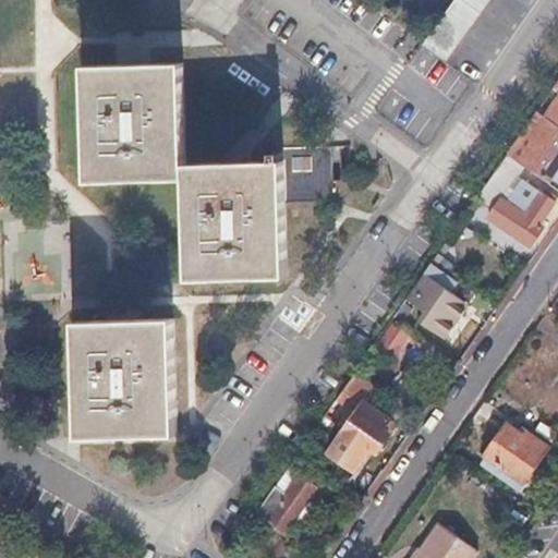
[(457,0),(426,43),(424,47),(439,58),(449,64),(495,0),(457,0)]
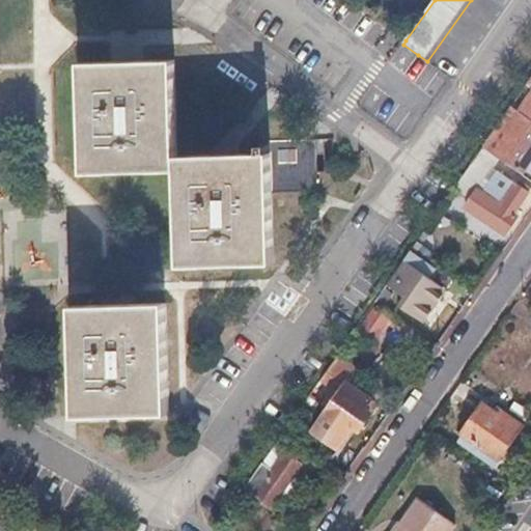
[(177,43),(74,46),(76,167),(168,166),(169,273),(272,273),(272,152),(178,154),(177,43)]
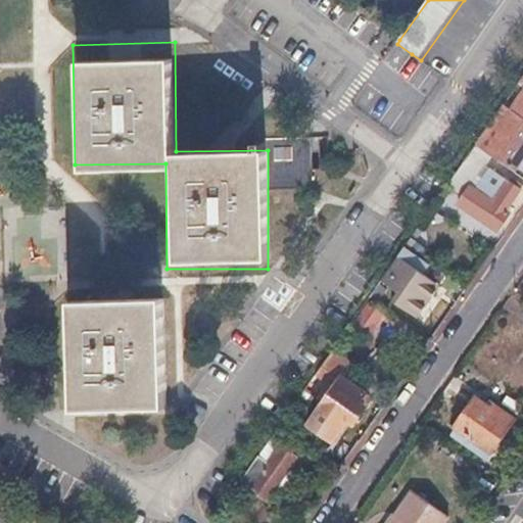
[(522,86),(517,83),(473,145),(487,155),(498,163),(513,143),(517,146),(522,136),(522,86)]
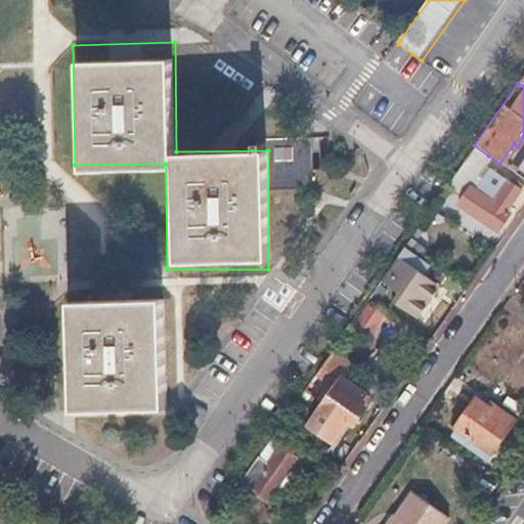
[(488,156),(474,145),(447,184),(461,194),(488,156)]
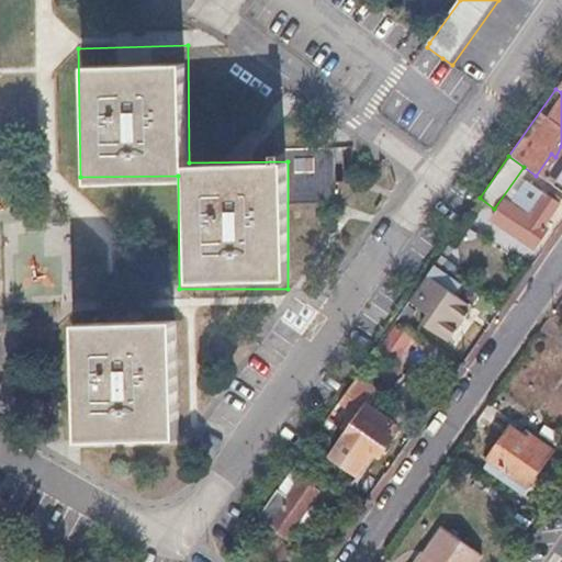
[(505,201),(492,220),(531,247),(538,237),(544,228),(540,225),(557,202),(531,184),(520,200),(514,195),(508,203),(505,201)]
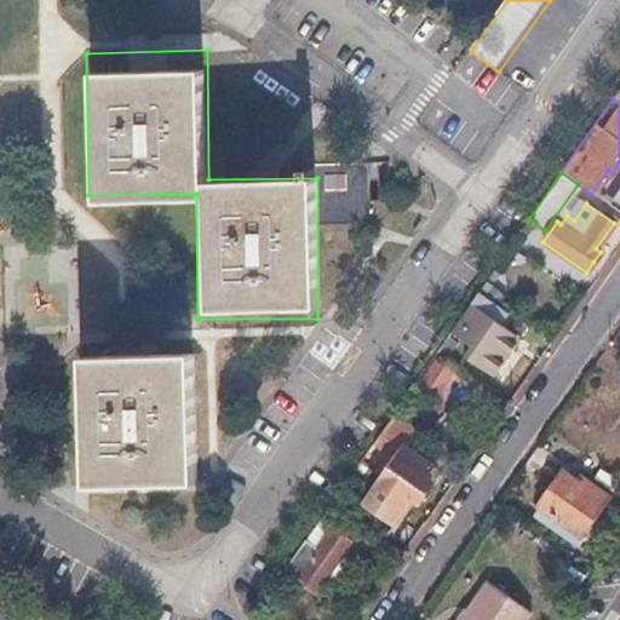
[(505,311),(478,292),(443,344),(457,354),(494,382),(506,366),(517,350),(501,338),(505,333),(487,320),(505,311)]
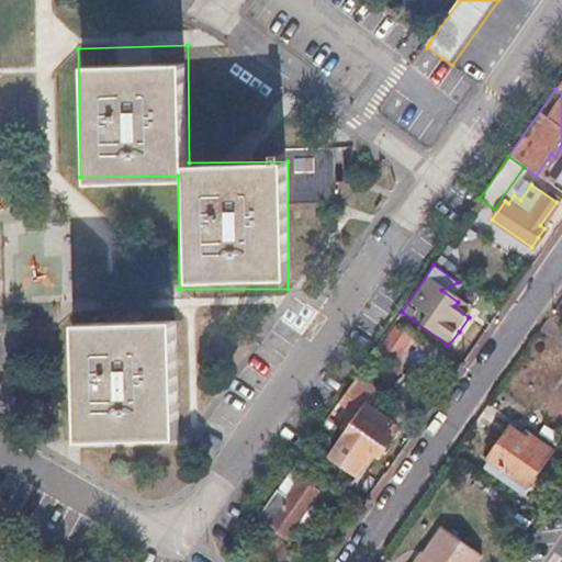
[(406,330),(414,335),(442,355),(448,346),(414,321),(406,330)]
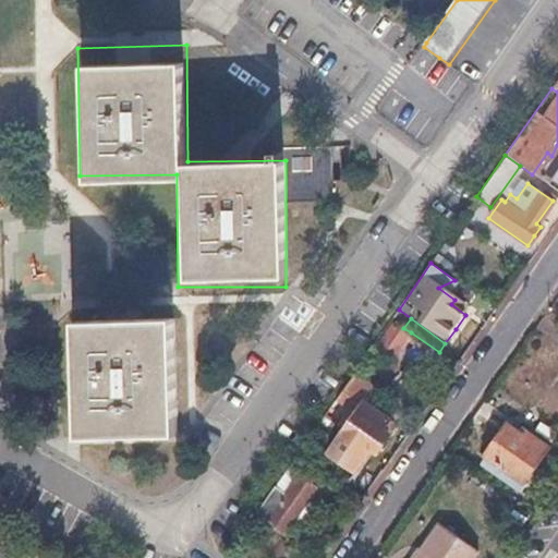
[(174,322),(65,323),(67,439),(176,436),(174,322)]
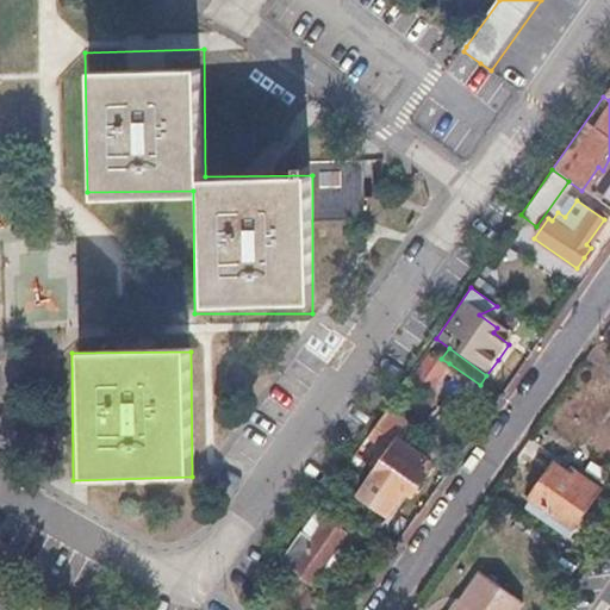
[(447,367),(429,355),(410,383),(429,394),(443,375),(460,387),(467,378),(449,366),(448,368),(447,367)]
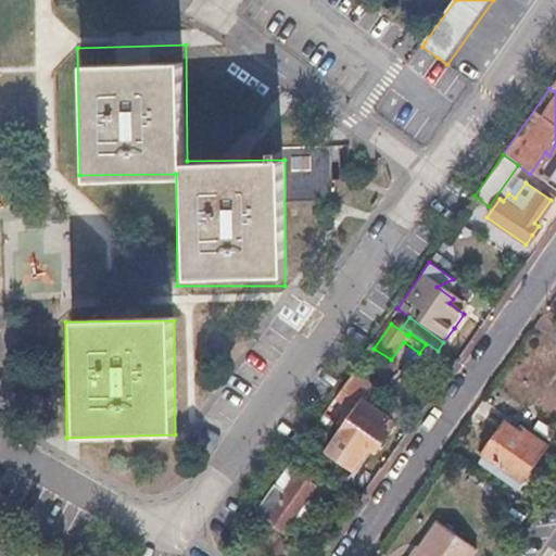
[(336,399),(350,408),(341,420),(348,425),(343,430),(328,453),(351,469),(366,446),(376,453),(382,444),(388,434),(382,431),(388,422),(363,405),(374,390),(352,375),(336,399)]
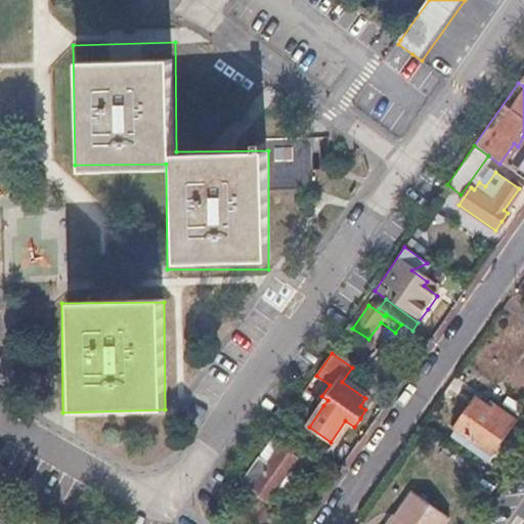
[(483,405),(475,399),(449,435),(469,448),(473,441),(491,453),(516,419),(496,405),(492,411),(483,405)]
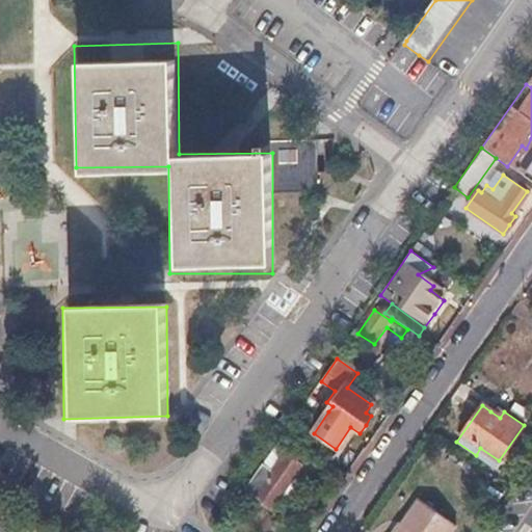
[(300,468),(273,450),(245,491),(271,510),(286,489),(300,468)]
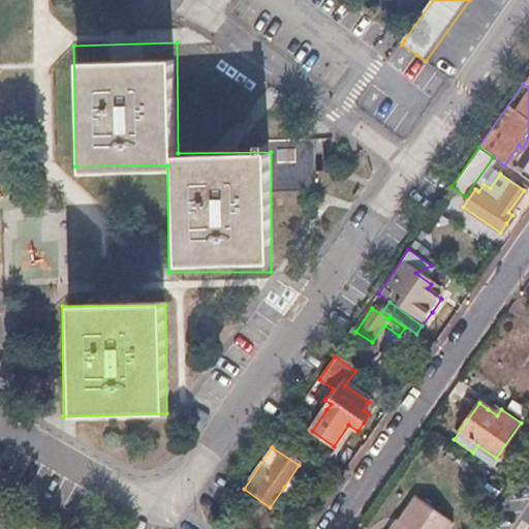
[(448,528),(453,524),(416,498),(400,522),(395,528),(448,528)]
